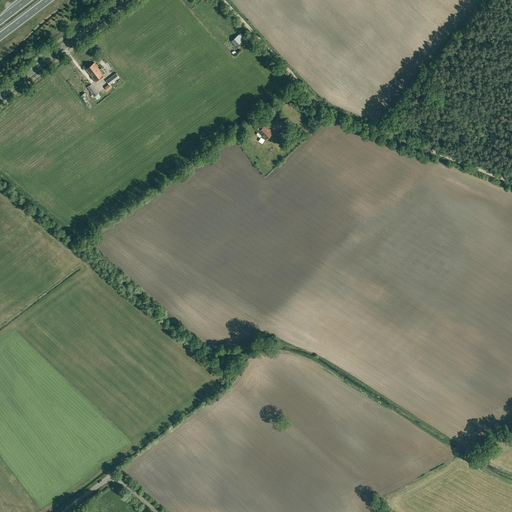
[(41,10),(46,25),(58,21),(54,6),(41,10)]
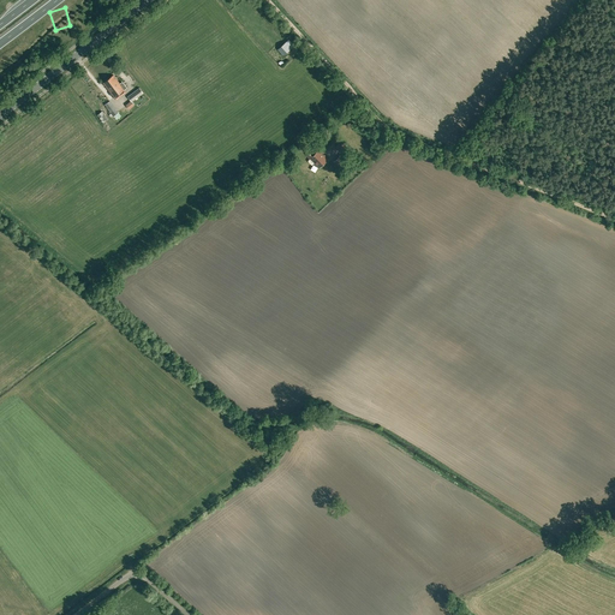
[(284,55),(294,46),(288,40),(278,48),(284,55)]
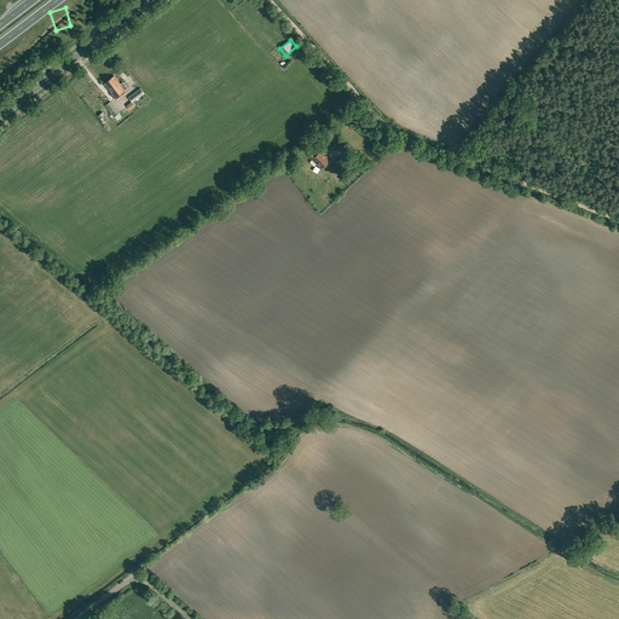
[(104,84),(115,98),(116,100),(127,92),(126,90),(128,88),(123,82),(121,84),(115,75),(104,84)]
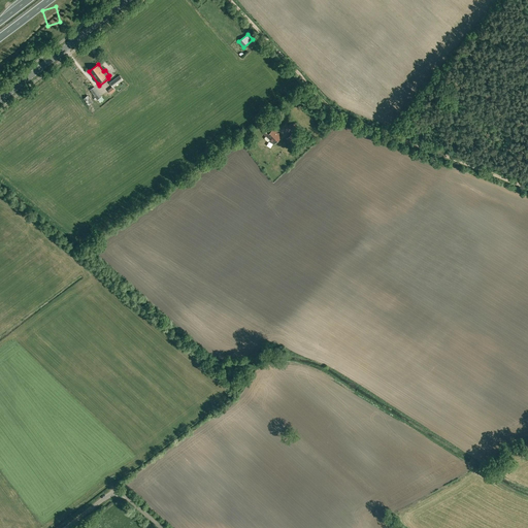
[(112,87),(123,79),(120,75),(109,83),(112,87)]
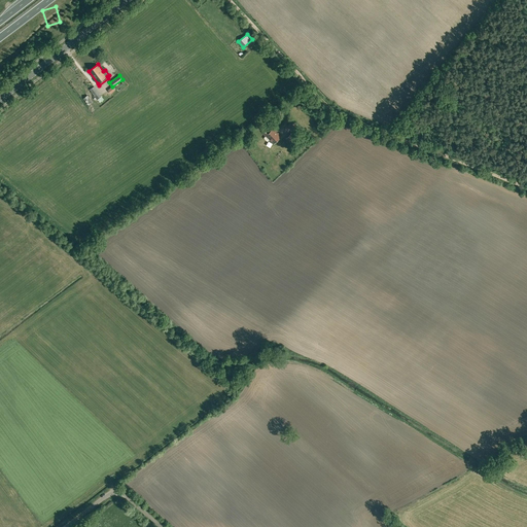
[(98,100),(102,97),(94,86),(91,90),(98,100)]
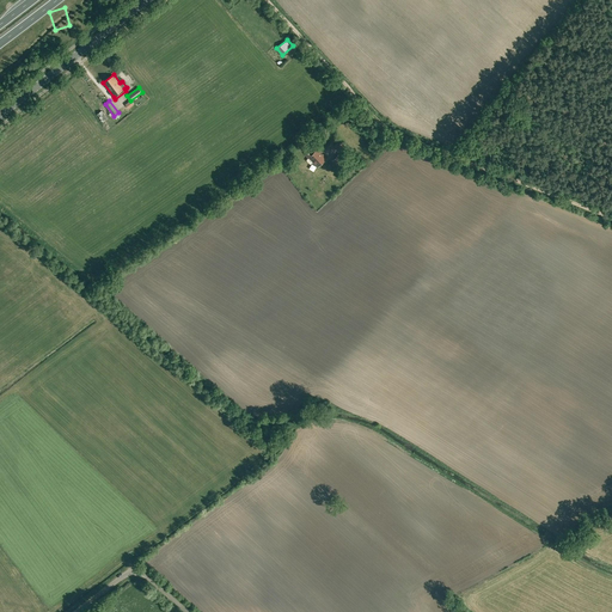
[(347,147),(341,152),(346,158),(349,154),(347,152),(348,151),(350,154),(352,152),(347,147)]
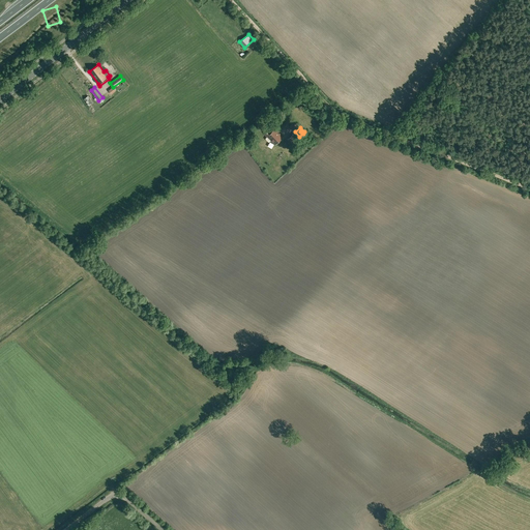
[(264,134),(267,137),(267,136),(271,140),(274,144),(283,137),(280,134),(278,134),(275,130),(276,130),(274,128),(271,131),(269,129),(264,134)]
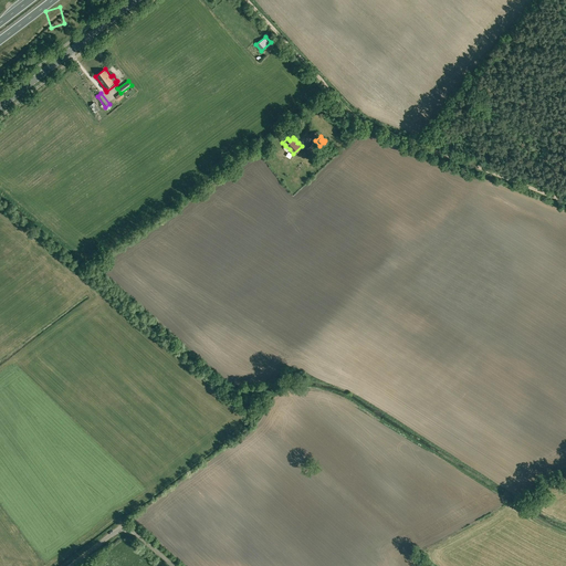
[(313,155),(320,148),(314,143),(307,148),(313,155)]
